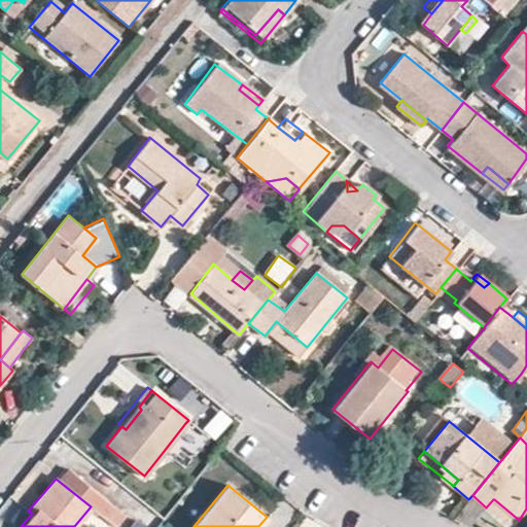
[(512,526),(519,520),(494,499),(493,499),(486,507),(512,526)]
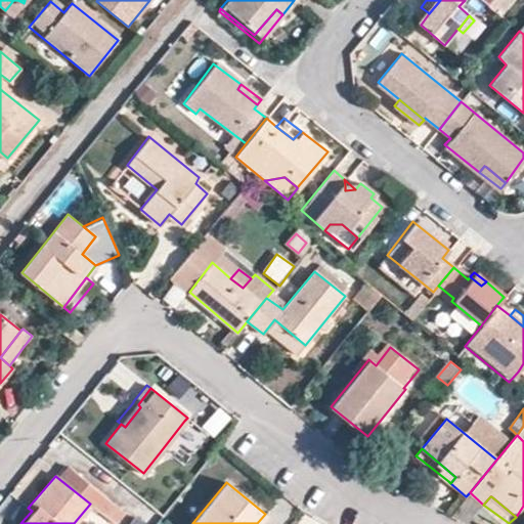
[(131,522),(133,523),(140,523),(147,517),(139,511),(131,522)]
